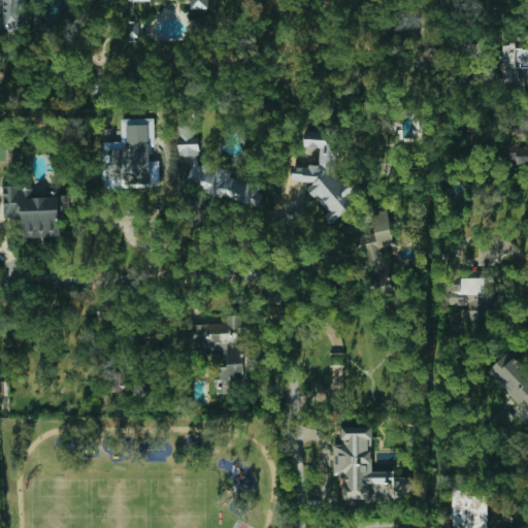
[(2,0),(2,30),(25,30),(25,0),(2,0)]
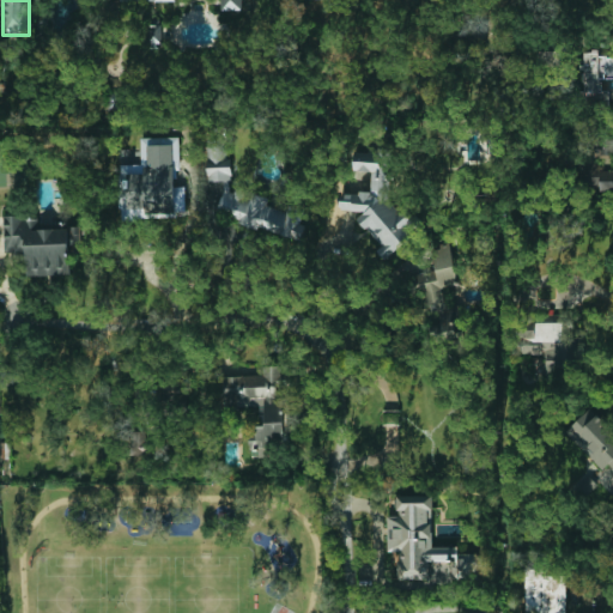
[(161,0),(220,0),(222,11),(246,10),(244,0),(120,0),(121,1),(161,0)]
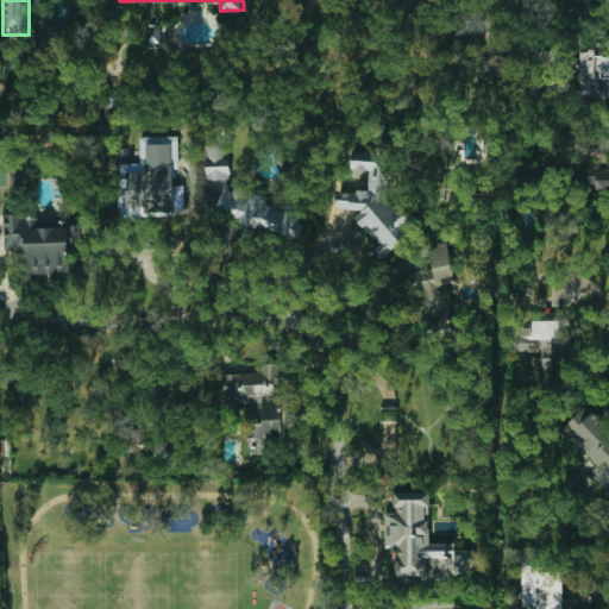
[(161,25),(146,26),(148,49),(162,48),(161,25)]
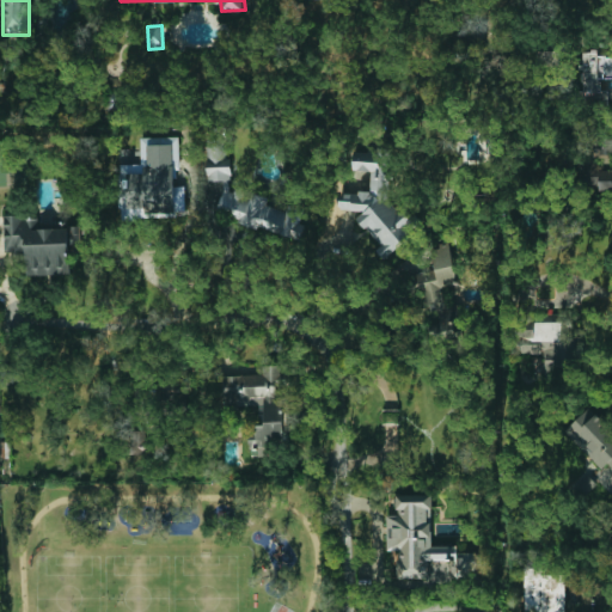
[(611,55),(599,56),(599,51),(582,51),(583,91),(580,91),(580,110),(609,109),(609,91),(601,91),(601,79),(611,78),(611,55)]
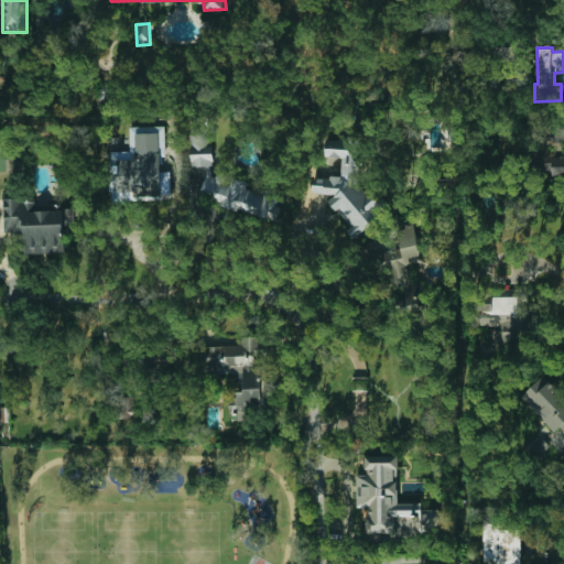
[(164,126),(130,127),(131,151),(110,151),(110,199),(172,198),(171,172),(165,172),(164,126)]
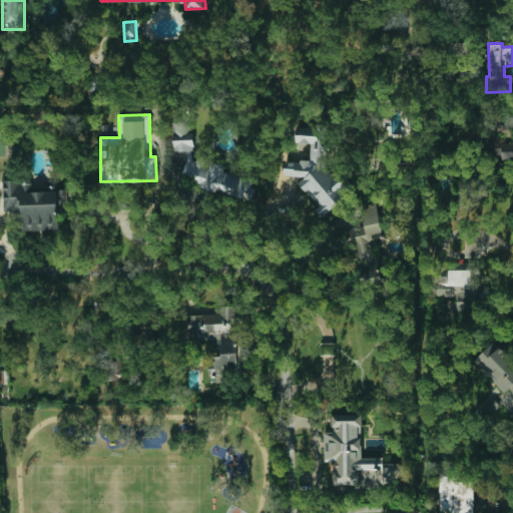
[(181,178),(251,201),(255,188),(251,187),(251,175),(240,172),(239,176),(224,172),(224,164),(201,157),(196,158),(192,152),(194,147),(194,134),(188,133),(188,116),(172,117),(173,152),(184,151),(187,152),(188,158),(181,178)]
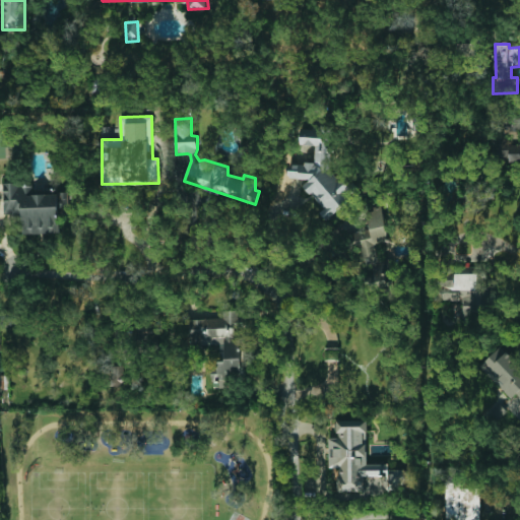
[(492,125),(495,158),(509,157),(509,163),(519,160),(519,118),(514,119),(515,134),(519,133),(519,140),(519,144),(507,145),(505,124),(492,125)]
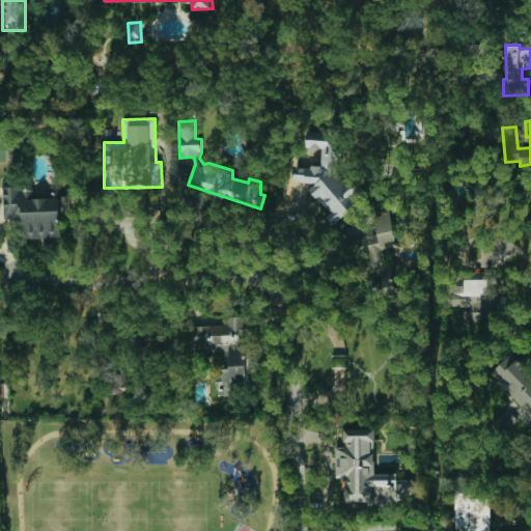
[(306,131),(306,148),(320,148),(320,166),(297,167),(295,174),(295,180),(300,183),(313,183),(310,190),(329,213),(327,218),(333,225),(359,204),(363,193),(357,185),(343,180),(338,173),(338,131),(306,131)]
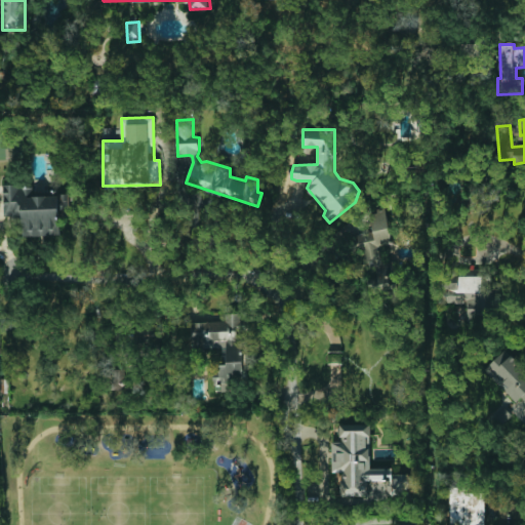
[(24,236),(58,235),(58,218),(70,218),(70,195),(34,196),(34,185),(3,186),(4,218),(23,217),(24,236)]
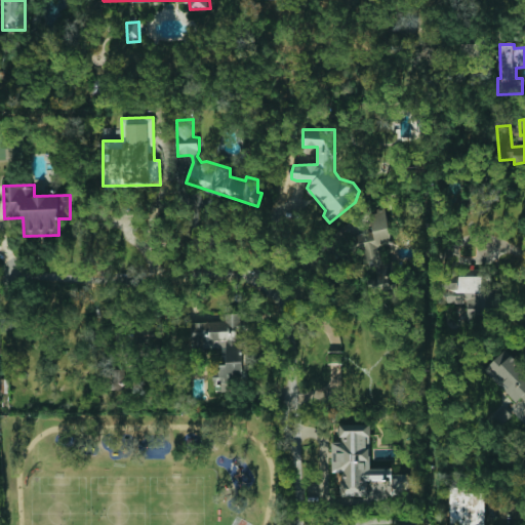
[(393,244),(386,208),(368,212),(372,231),(346,237),(350,253),(393,244)]
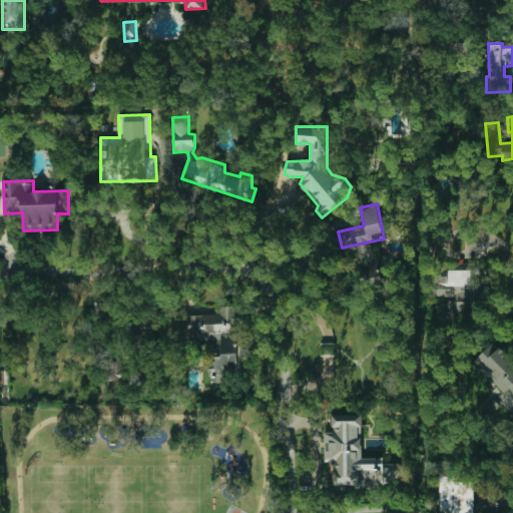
[(436,295),(477,296),(478,264),(441,263),(440,275),(436,275),(436,295)]
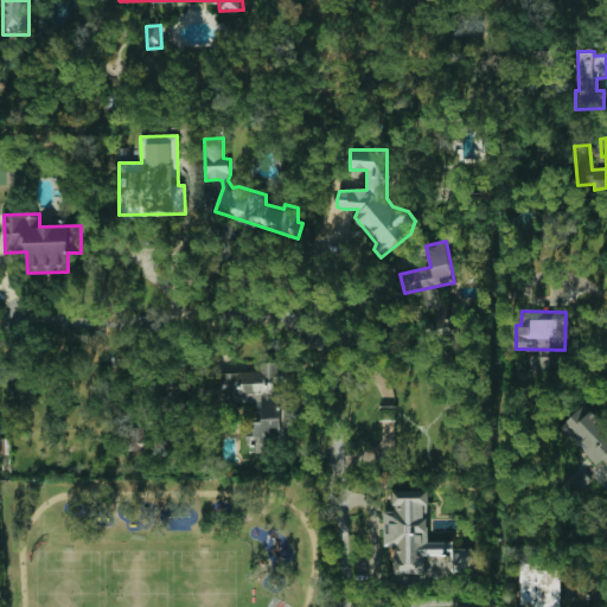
[(223,372),(223,415),(236,415),(236,402),(262,402),(262,423),(248,423),(248,449),(280,449),(279,383),(288,383),(288,370),(279,370),(279,362),(260,363),(260,372),(223,372)]
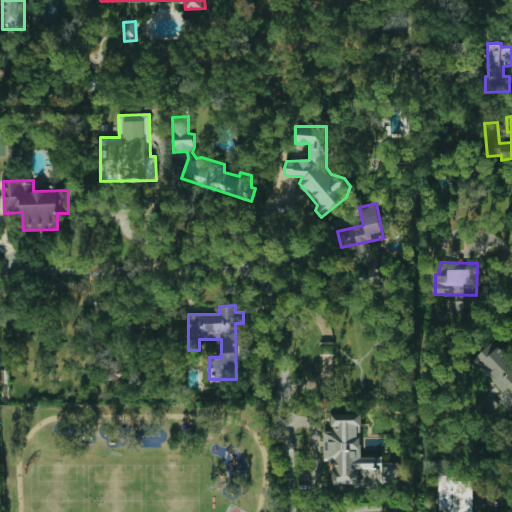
[(511,391),(511,361),(493,341),(472,361),(503,393),(509,388),(511,391)]
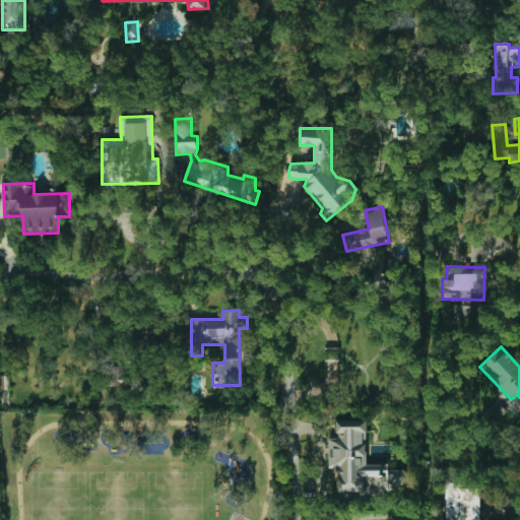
[(127,384),(124,365),(109,367),(112,386),(127,384)]
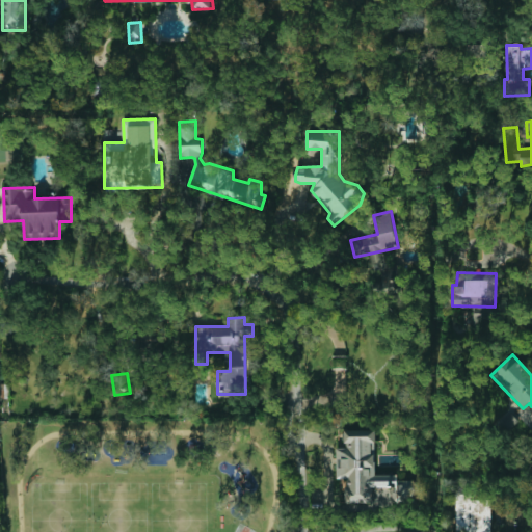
[(376,430),(346,430),(345,448),(338,448),(337,478),(346,479),(345,503),(407,505),(407,481),(397,481),(397,478),(387,478),(387,479),(375,479),(376,430)]
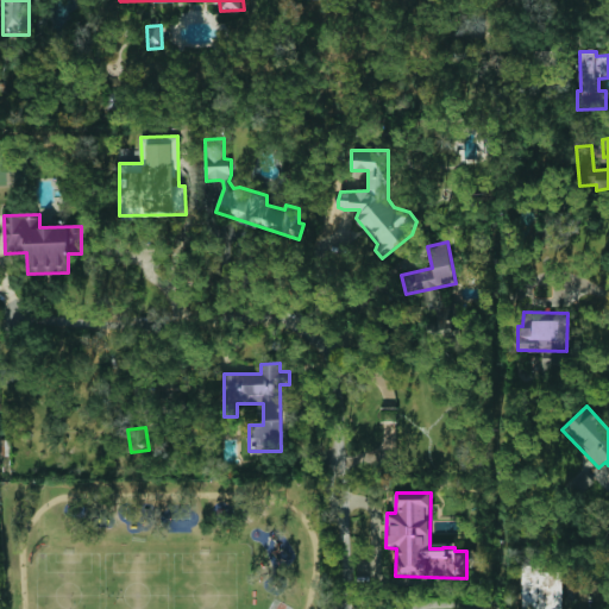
[(525,565),(522,608),(550,608),(551,592),(556,592),(556,565),(525,565)]
